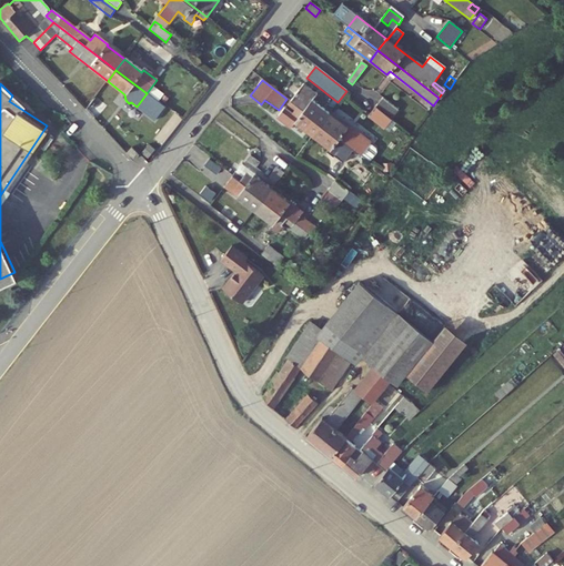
[(296,107),(320,125),(329,114),(312,101),(316,95),(303,84),(290,101),(296,107)]
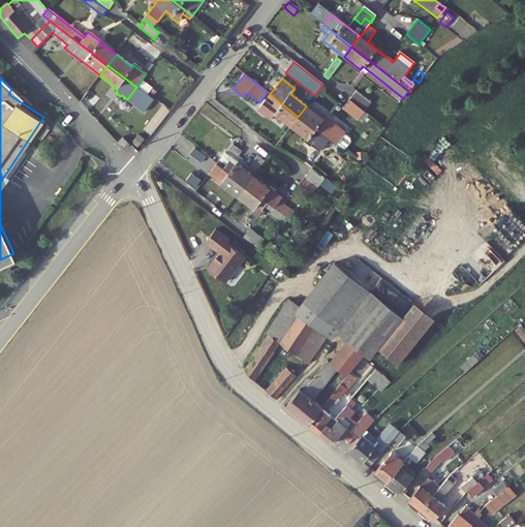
[(152,88),(142,81),(136,87),(147,95),(152,88)]
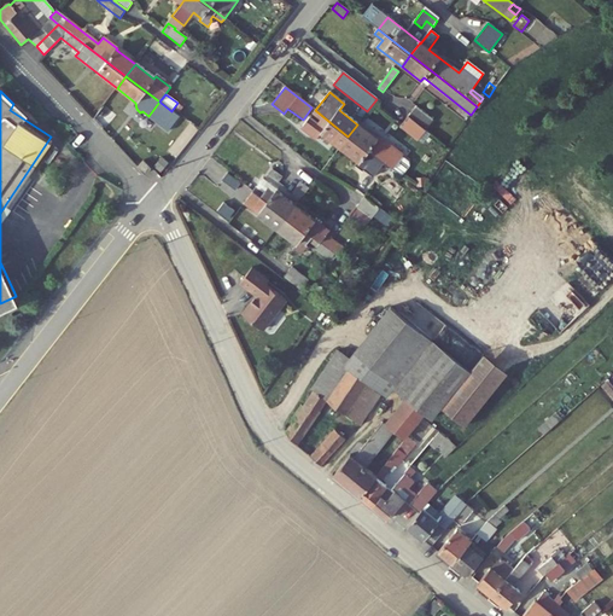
[(415,106),(407,117),(425,129),(432,120),(415,106)]
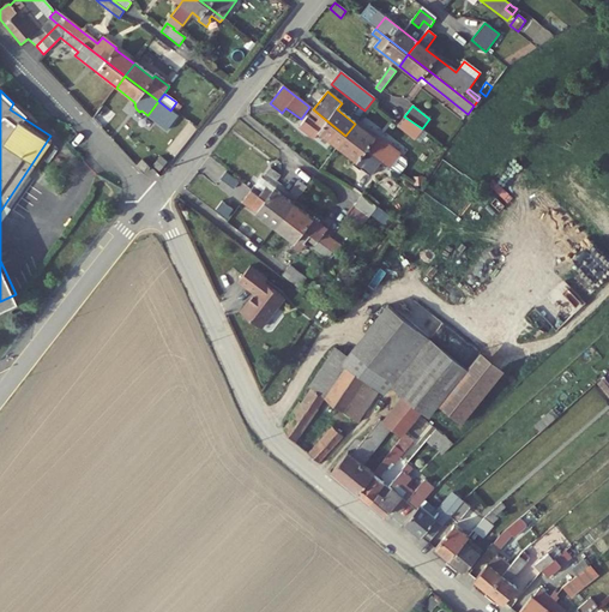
[(365,111),(360,107),(355,113),(360,118),(365,111)]
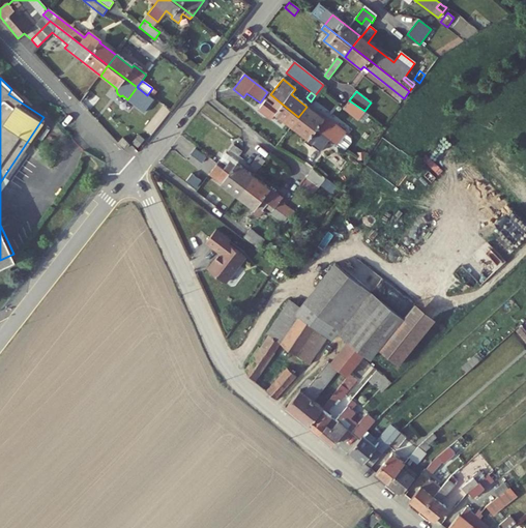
[(265,101),(258,111),(270,120),(274,115),(291,127),(298,117),(276,99),(271,107),(265,101)]
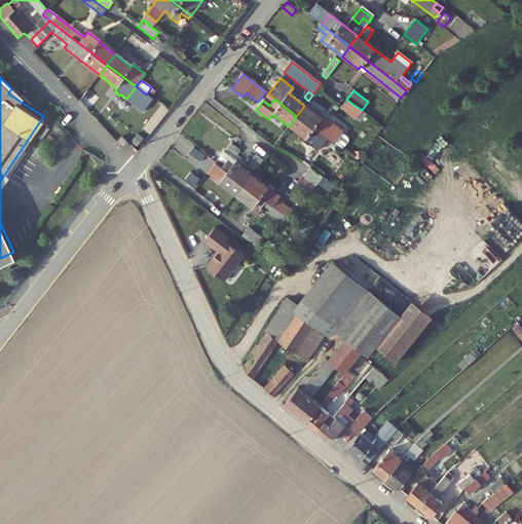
[(362,111),(346,100),(340,107),(356,119),(362,111)]
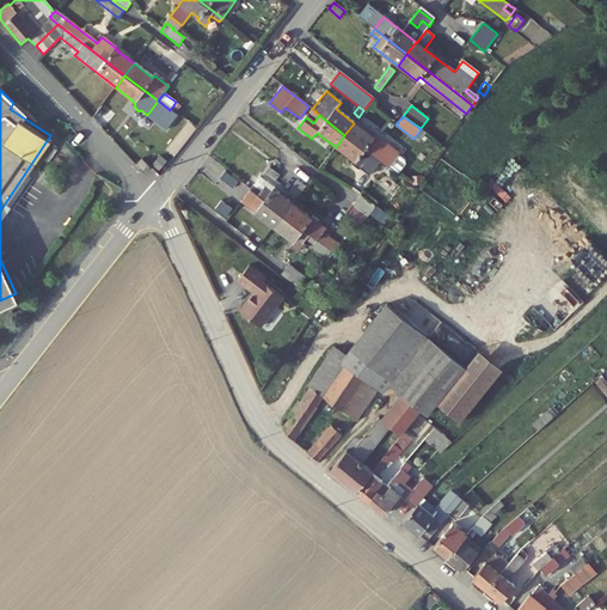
[(354,123),(344,135),(378,160),(379,162),(391,170),(399,158),(354,123)]
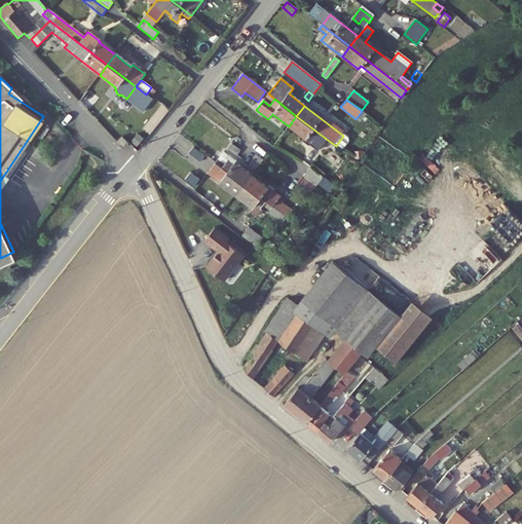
[(325,138),(296,116),(289,126),(304,138),(302,141),(308,145),(309,144),(318,150),(326,139),(325,138)]
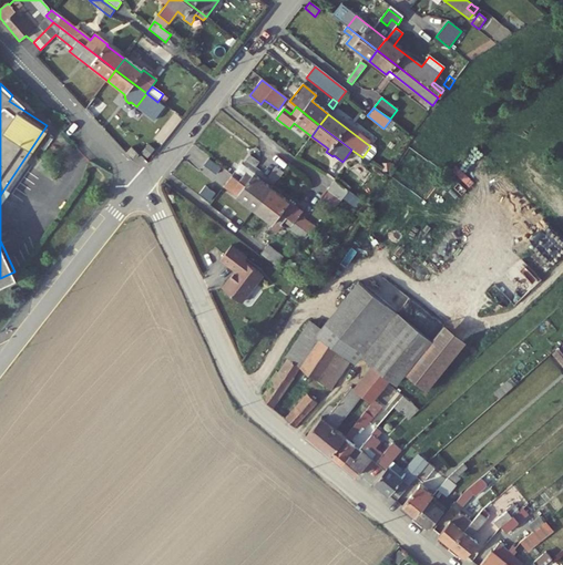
[(254,168),(258,163),(248,156),(245,162),(254,168)]
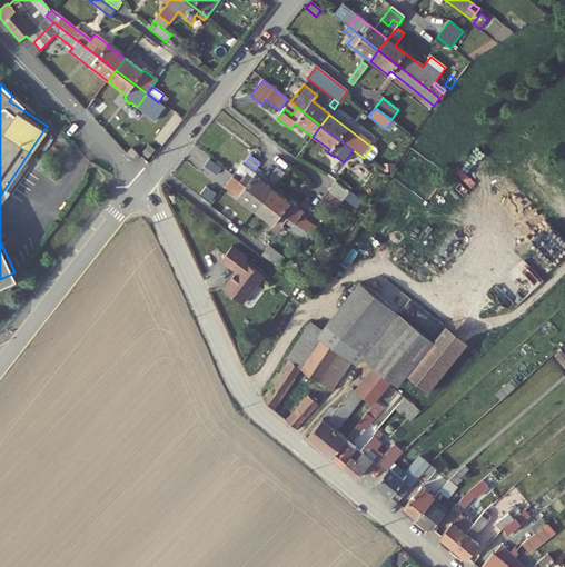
[(216,176),(220,170),(208,160),(204,167),(216,176)]
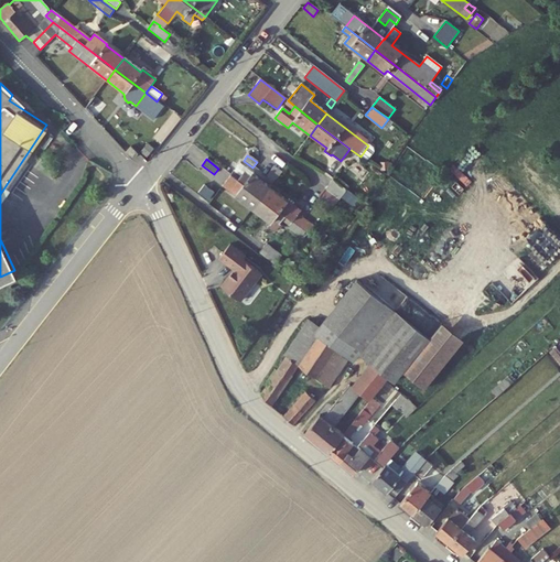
[(260,198),(269,187),(251,174),(252,173),(239,163),(230,175),(260,198)]
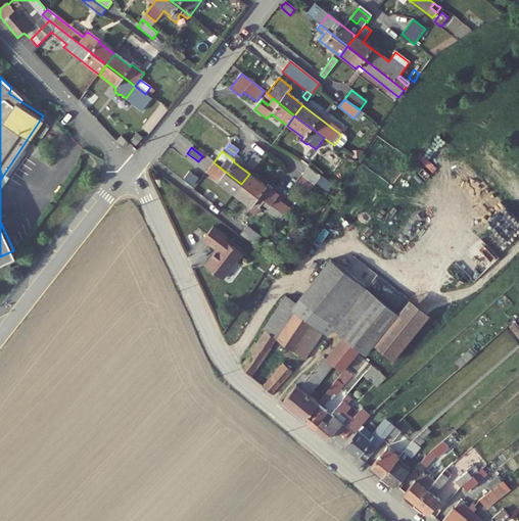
[(253,155),(249,160),(255,166),(260,160),(253,155)]
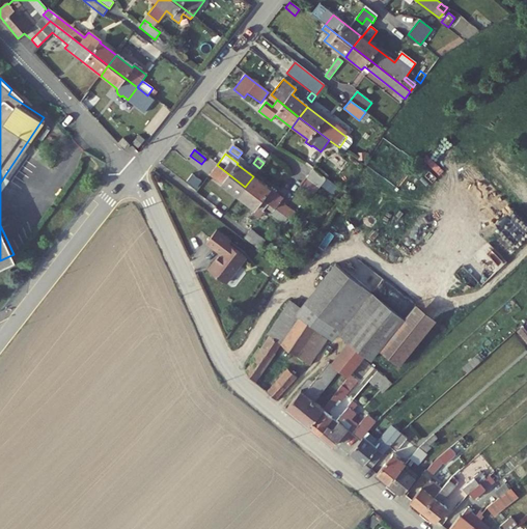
[(249,168),(256,173),(259,168),(253,163),(249,168)]
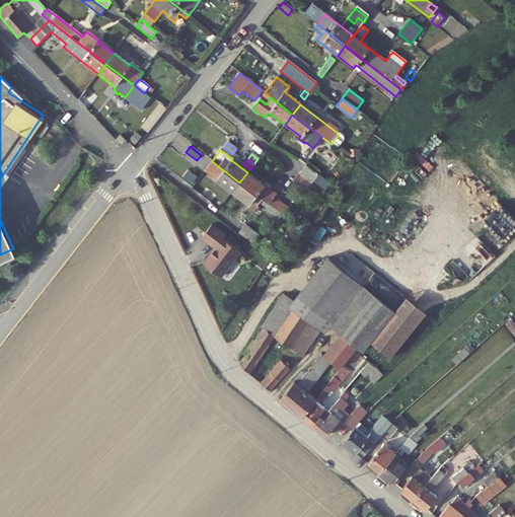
[(239,182),(212,161),(204,171),(232,193),(239,182)]
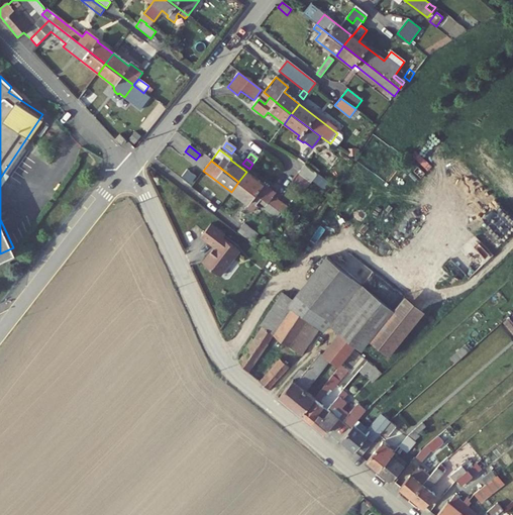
[(316,175),(304,165),(298,173),(310,183),(316,175)]
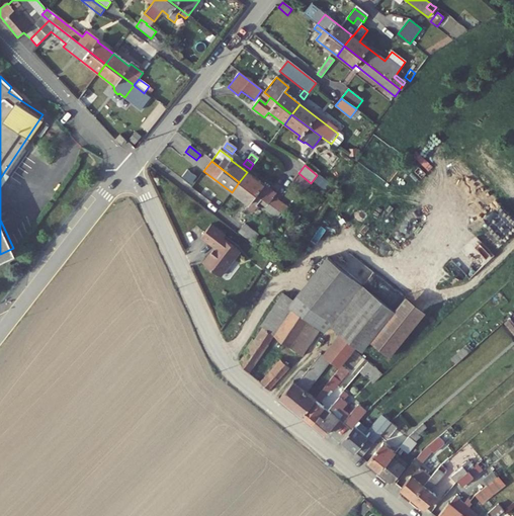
[(274,194),(247,172),(239,182),(267,204),(275,210),(280,203),(272,197),(274,194)]
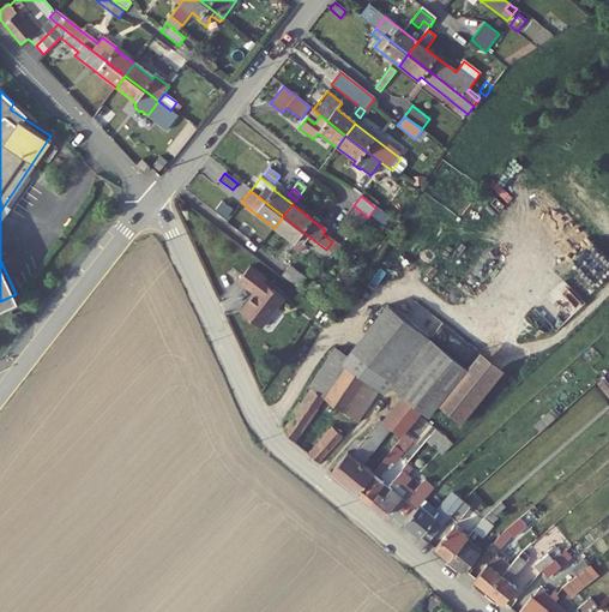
[(354,205),(347,216),(360,227),(368,217),(354,205)]
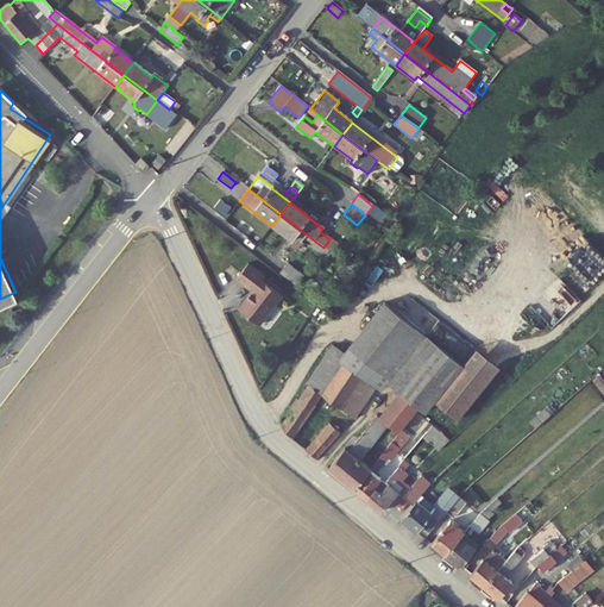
[(314,241),(281,214),(272,226),(290,241),(288,244),(295,251),(301,244),(299,243),(302,238),(312,244),(314,241)]
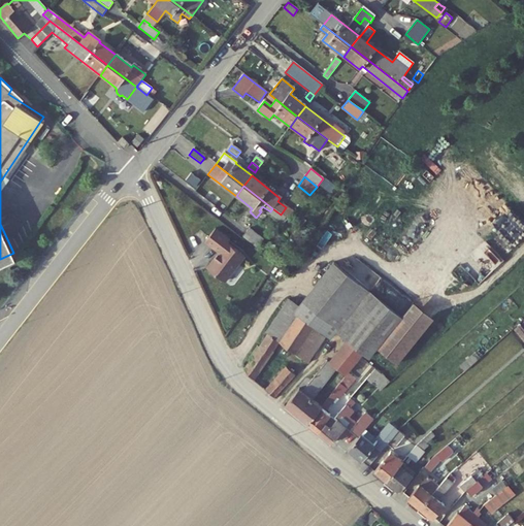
[(206,200),(215,206),(220,200),(210,194),(206,200)]
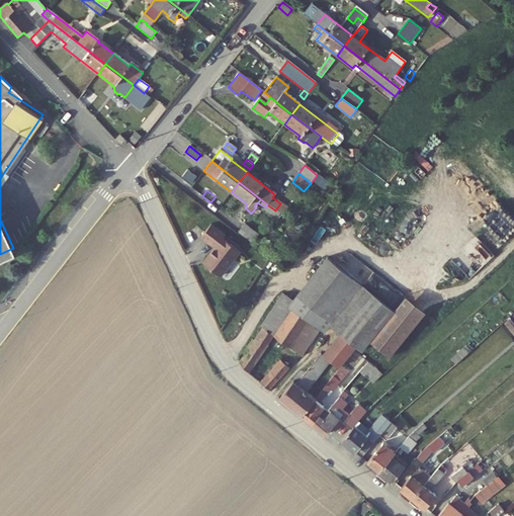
[(282,216),(287,208),(280,203),(275,210),(279,213),(282,216)]
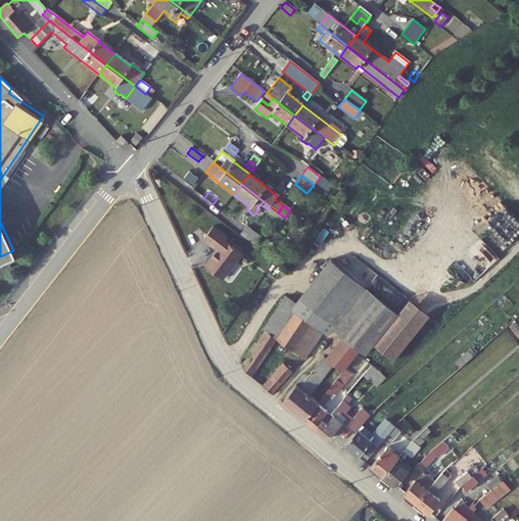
[(278,221),(282,216),(278,212),(270,206),(268,209),(267,211),(278,221)]
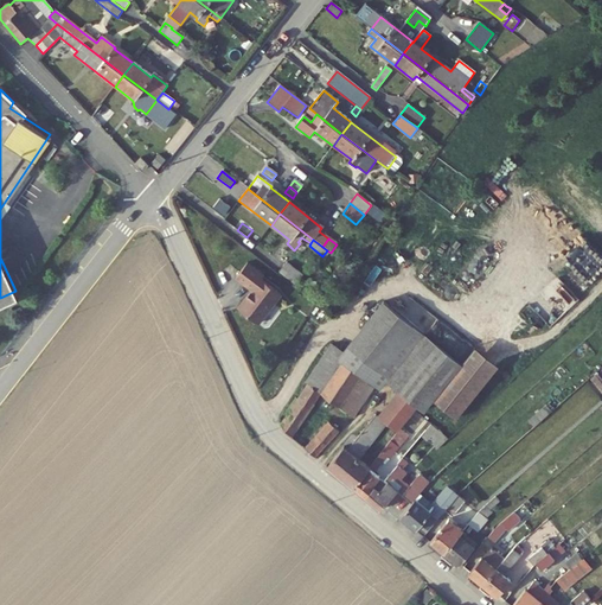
[(286,263),(279,273),(294,285),(302,275),(286,263)]
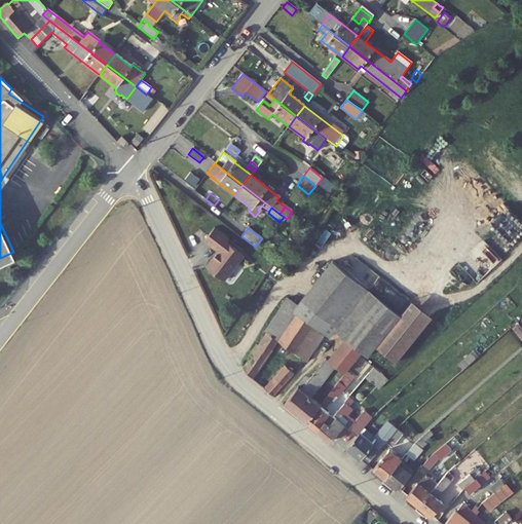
[(204,268),(223,282),(243,256),(225,242),(227,239),(213,229),(203,241),(217,252),(204,268)]
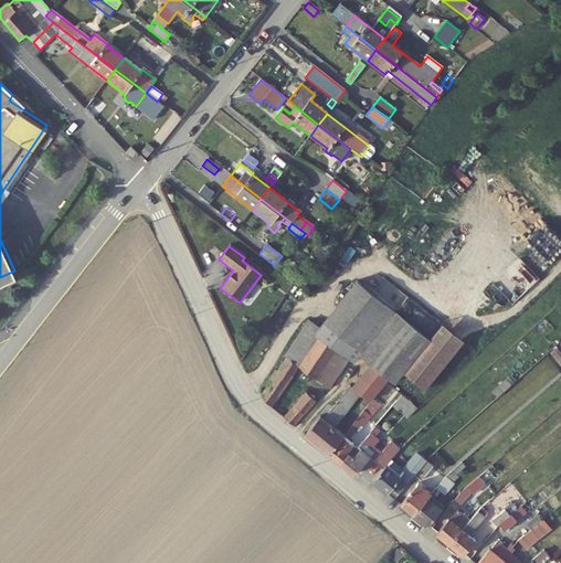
[(370,364),(351,388),(359,394),(369,403),(371,400),(389,379),(394,384),(403,373),(425,391),(463,342),(441,325),(429,340),(357,282),(319,328),(308,320),(299,333),(310,340),(315,335),(337,351),(317,381),(329,390),(349,360),(353,363),(360,356),(370,364)]
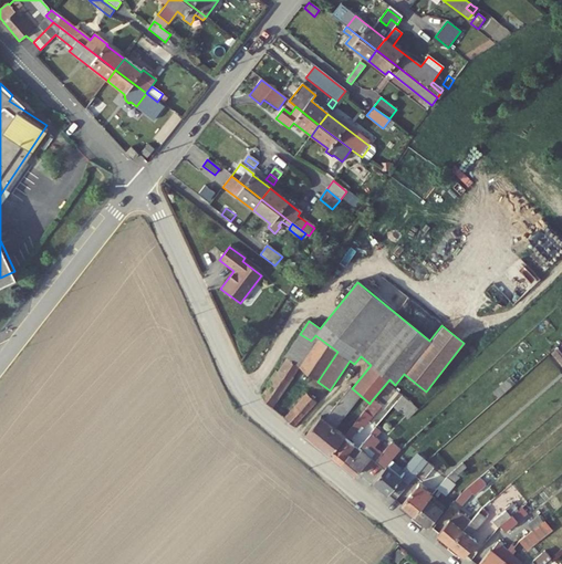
[(284,357),(287,358),(278,373),(276,372),(266,386),(268,387),(261,398),(271,409),(299,367),(318,382),(337,352),(315,335),(311,341),(300,334),(284,357)]
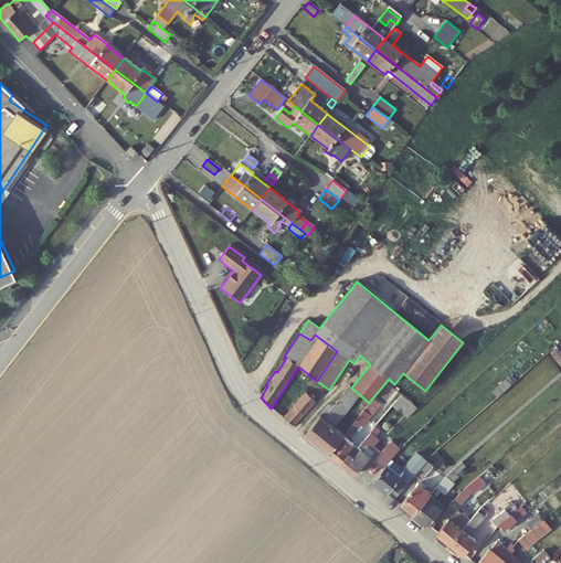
[(560,359),(553,350),(550,353),(560,367),(560,359)]
